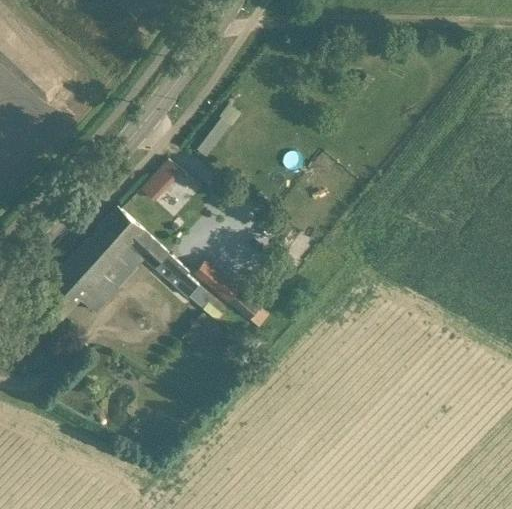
[(206,156),(230,125),(221,118),(197,149),(206,156)]
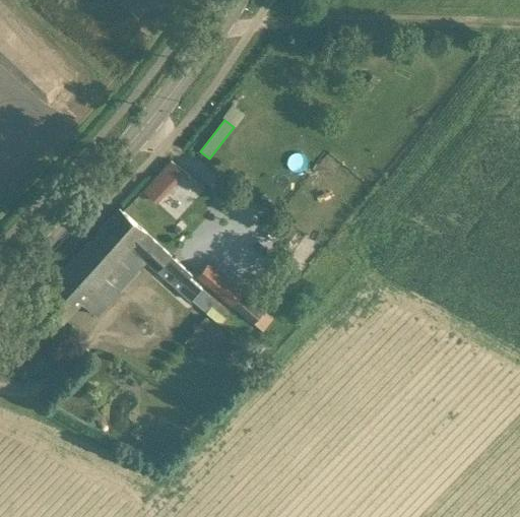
[(176,222),(205,191),(172,159),(142,191),(176,222)]
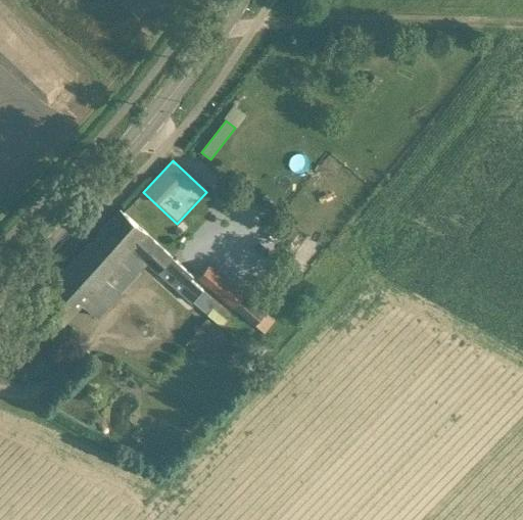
[(173,260),(120,211),(106,226),(158,275),(191,305),(193,302),(206,315),(216,304),(203,293),(191,282),(193,279),(172,260),(173,260)]
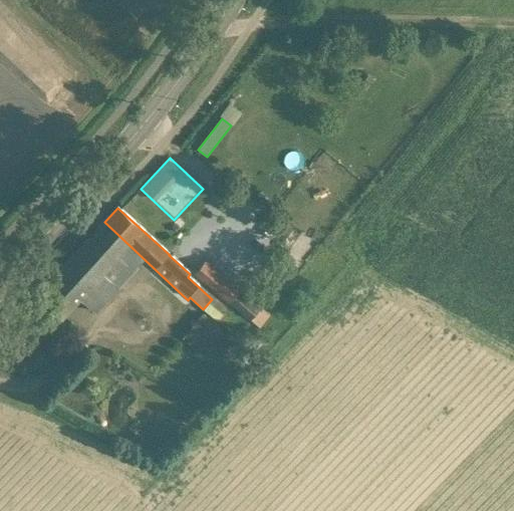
[(156,270),(104,222),(36,296),(62,320),(79,300),(95,314),(144,261),(155,271),(156,270)]
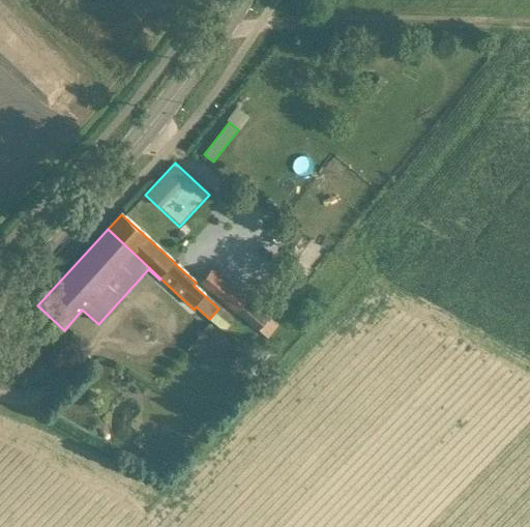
[(299,257),(292,251),(287,257),(295,263),(299,257)]
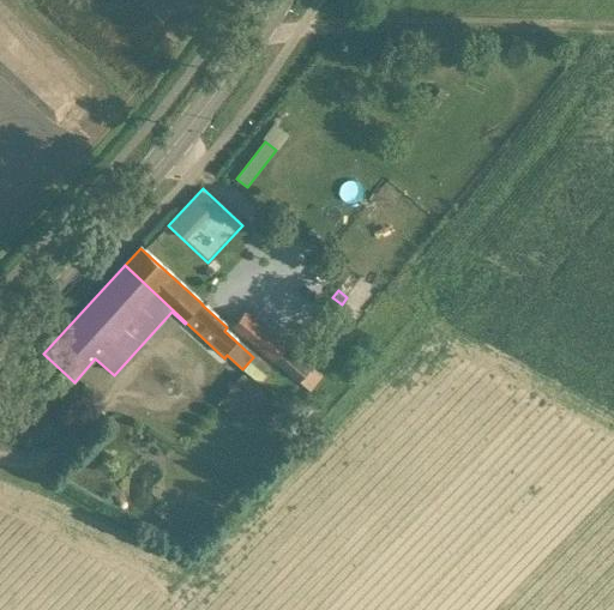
[(313,368),(292,350),(298,343),(290,337),(284,344),(246,313),(233,330),(299,385),(313,368)]
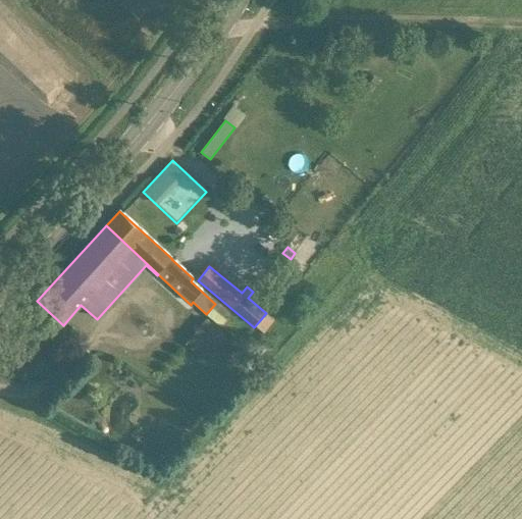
[(204,319),(185,343),(203,358),(204,357),(215,365),(230,346),(220,338),(222,334),(204,319)]
